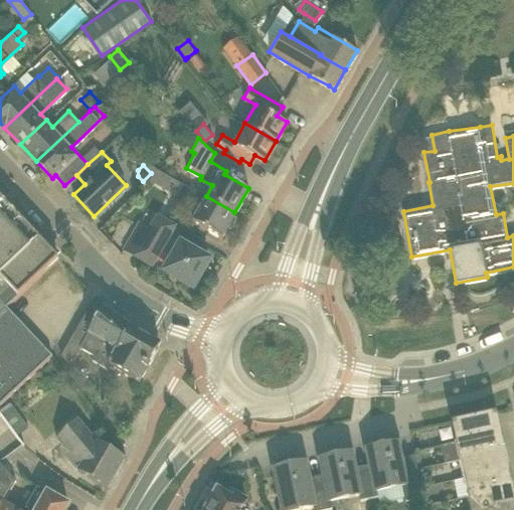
[(0,401),(51,353),(6,305),(57,256),(0,194),(0,401)]
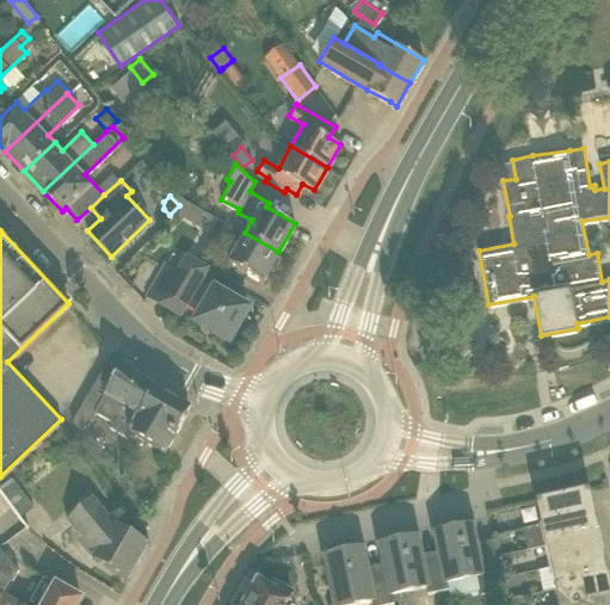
[(228,260),(263,281),(278,252),(245,233),(228,260)]
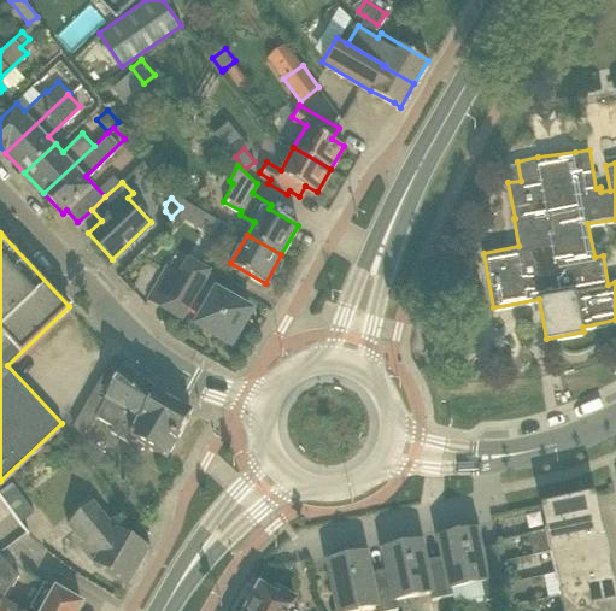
[(205,306),(197,322),(230,342),(250,307),(207,283),(213,272),(195,262),(205,245),(199,241),(179,276),(164,268),(147,295),(181,315),(191,297),(205,306)]
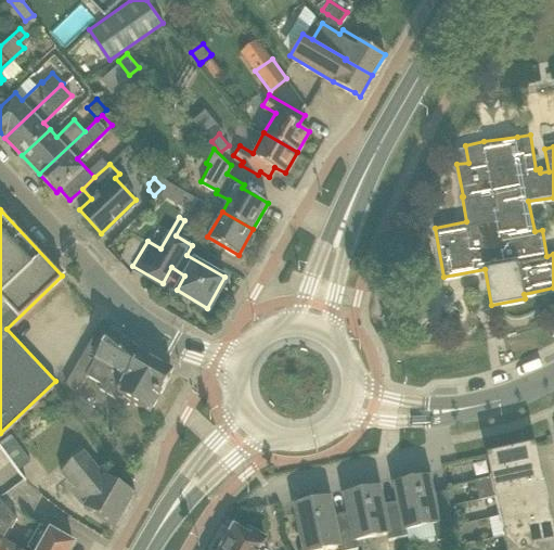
[(140,350),(139,349),(112,327),(102,317),(82,352),(65,382),(77,388),(86,373),(101,382),(98,387),(114,396),(117,391),(149,409),(169,373),(167,366),(140,350)]
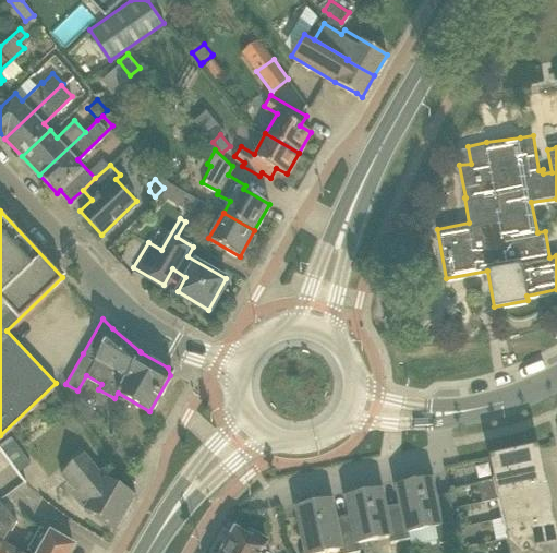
[(0,445),(17,469),(31,459),(10,432),(0,439),(0,445)]
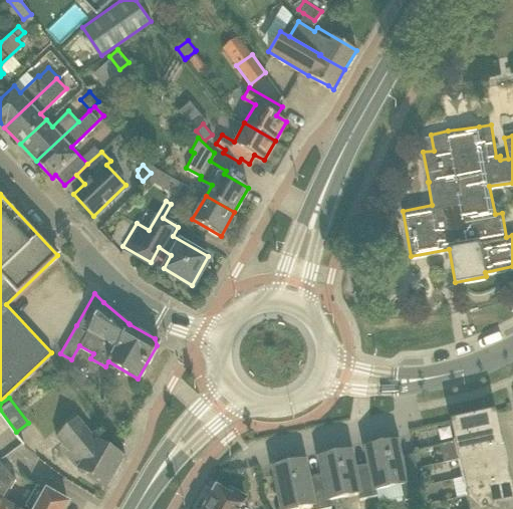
[(495,410),(450,420),(454,438),(499,428),(495,410)]
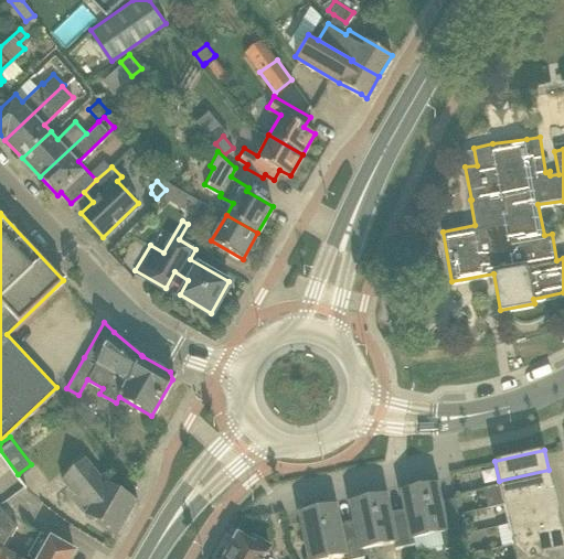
[(83,513),(117,533),(118,533),(138,498),(103,479),(102,481),(83,457),(60,477),(85,508),(83,513)]
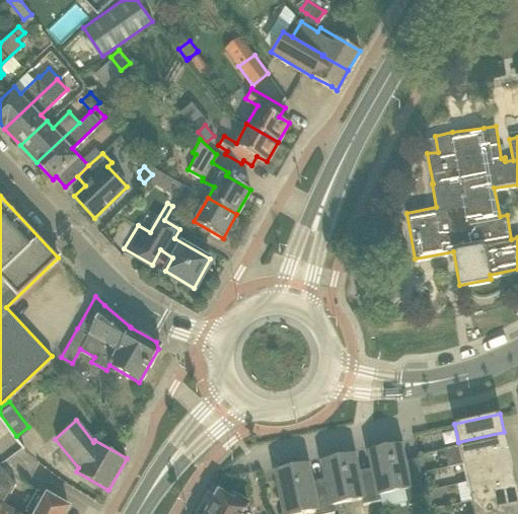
[(458,442),(462,460),(508,450),(504,432),(458,442)]
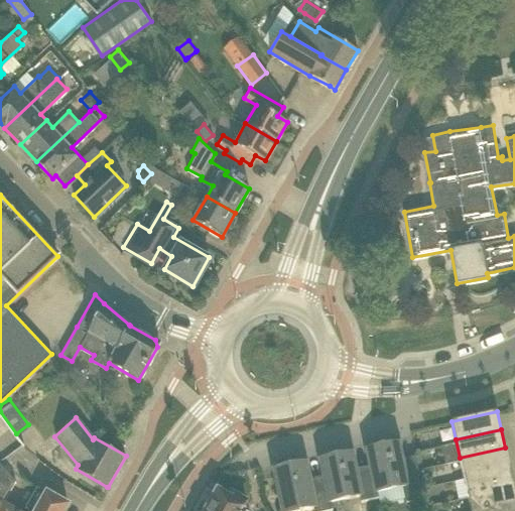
[(375,490),(402,484),(405,498),(421,495),(419,485),(415,453),(400,456),(397,441),(367,448),(371,470),(375,490)]
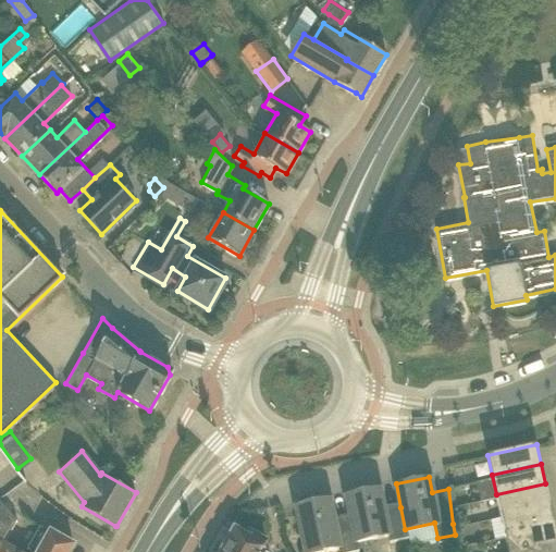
[(496,494),(501,514),(550,503),(545,483),(496,494)]
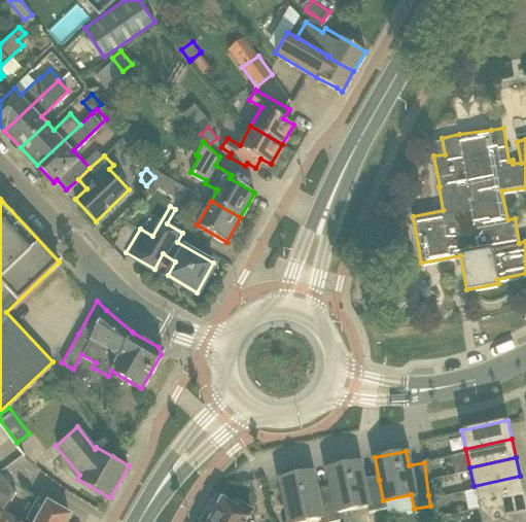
[(363,483),(358,461),(327,467),(330,483),(337,510),(366,503),(367,509),(384,506),(383,500),(379,480),(363,483)]
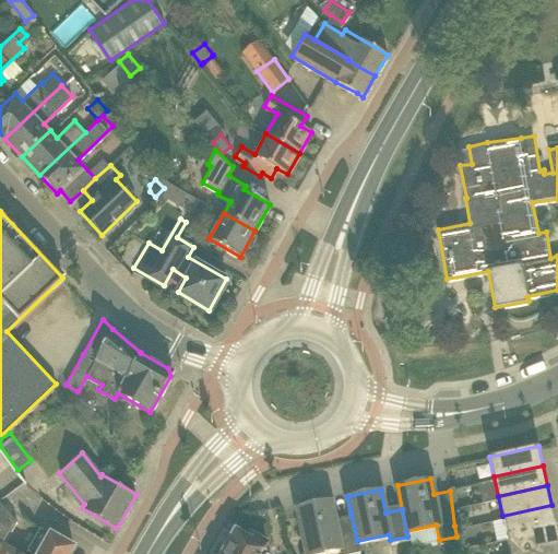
[(357,541),(351,513),(333,516),(330,499),(297,507),(307,553),(340,546),(341,552),(359,547),(357,541)]
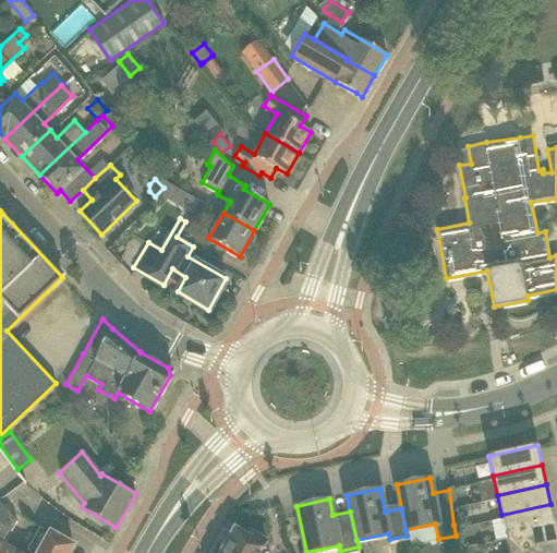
[(0,538),(4,540),(16,519),(0,501),(0,538)]
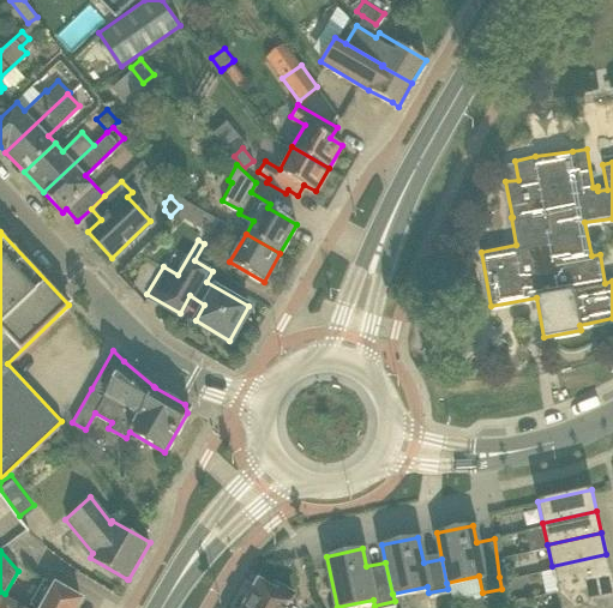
[(606,554),(552,566),(557,588),(611,576),(606,554)]
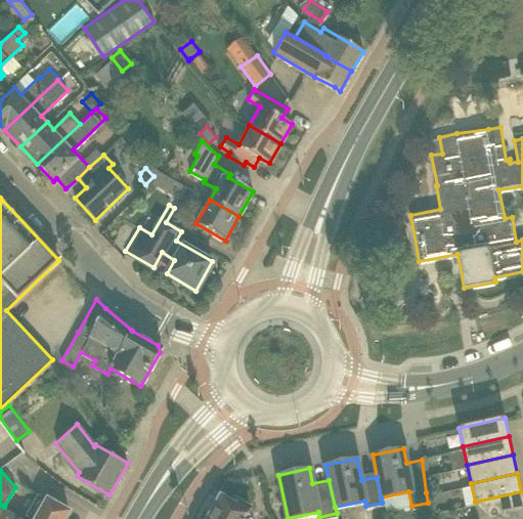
[(480,518),(522,509),(522,502),(521,491),(475,502),(478,518),(480,518)]
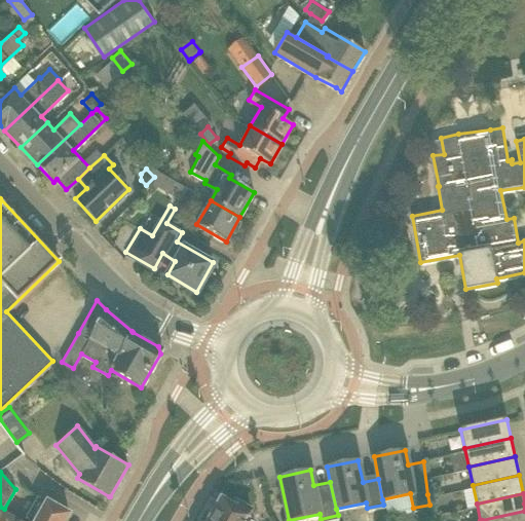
[(64,520),(69,513),(37,495),(25,517),(32,520),(64,520)]
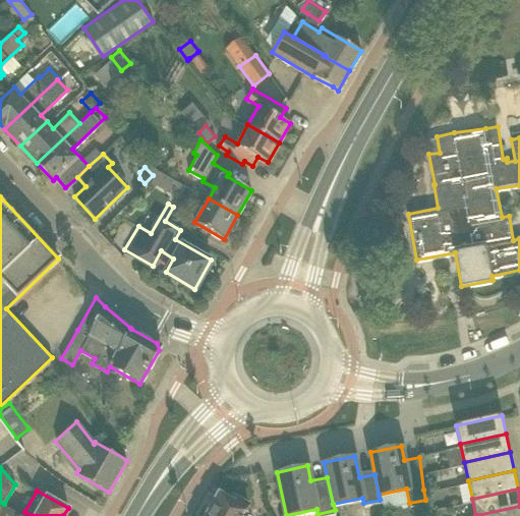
[(239,515),(247,502),(234,495),(231,500),(219,493),(205,515),(239,515)]
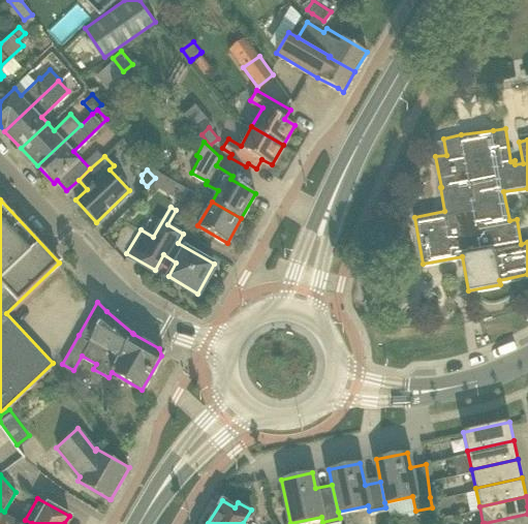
[(23,523),(1,511),(0,512),(0,523),(23,523)]
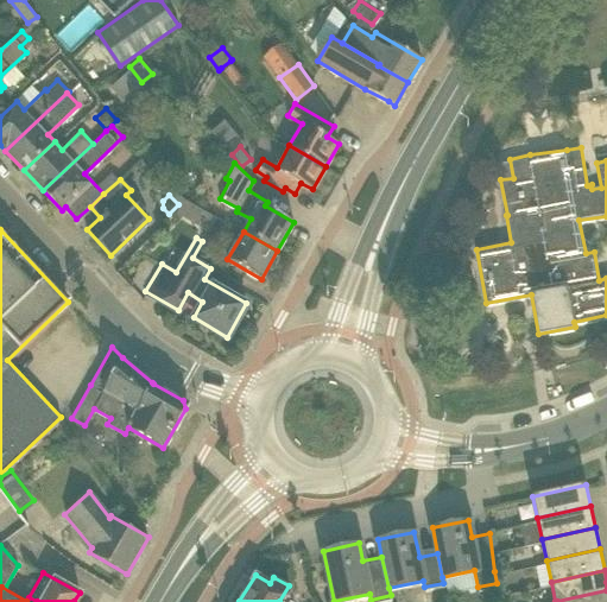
[(606,601),(606,590),(557,601),(606,601)]
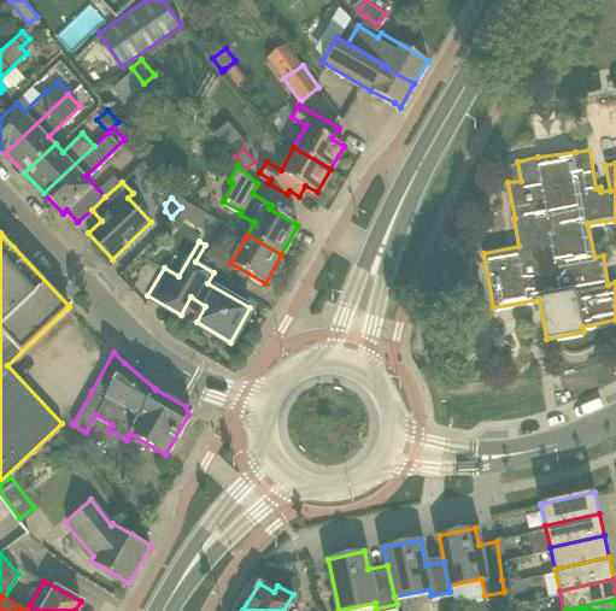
[(517,610),(520,610),(517,600),(506,601),(508,610),(517,610)]
